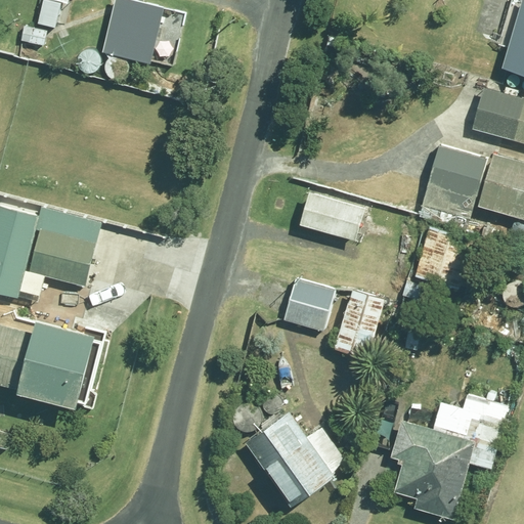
[(165,5),(135,0),(114,0),(101,75),(127,79),(130,58),(155,62),(165,5)]
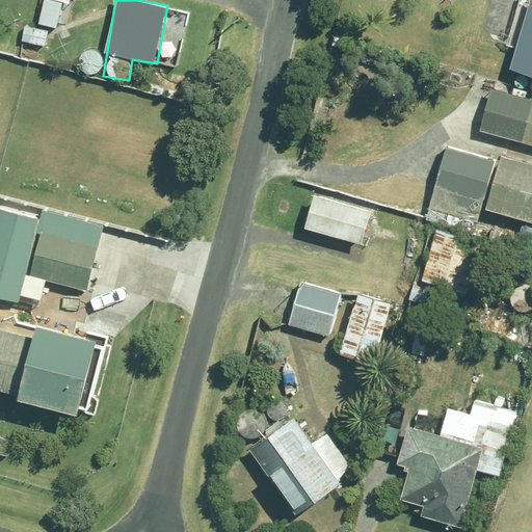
[(531,0),(521,0),(514,23),(525,27),(512,70),(531,76),(531,0)]
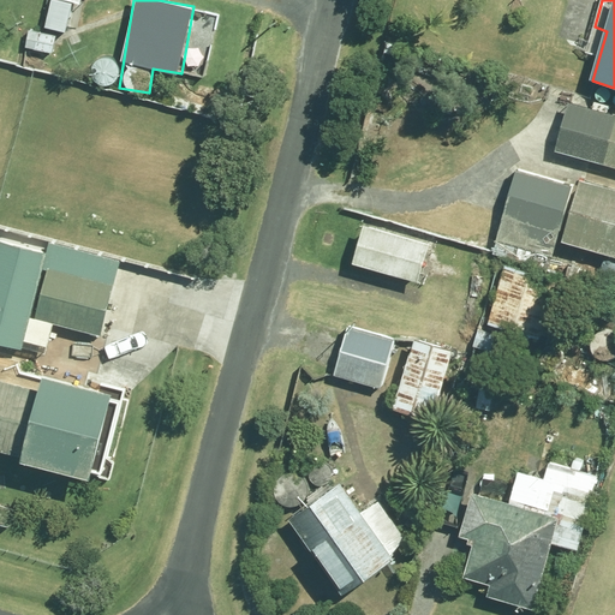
[(614,114),(568,102),(555,149),(614,165),(614,114)]
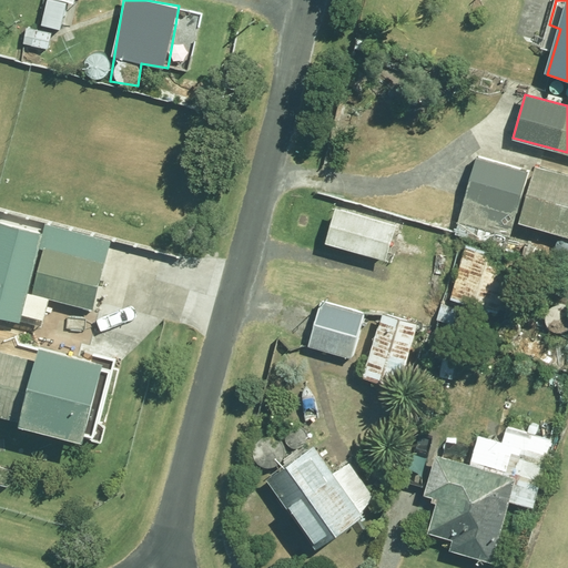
[(520,223),(534,173),(476,158),(460,216),(510,231),(513,221),(520,223)]
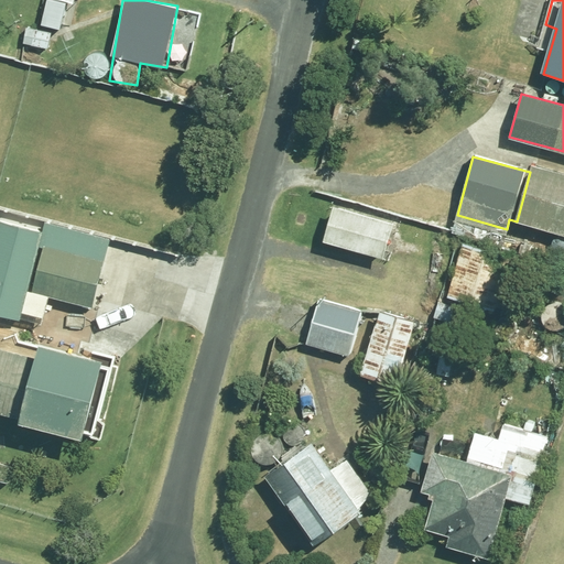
[(563,235),(563,174),(532,166),(530,172),(517,221),(563,235)]
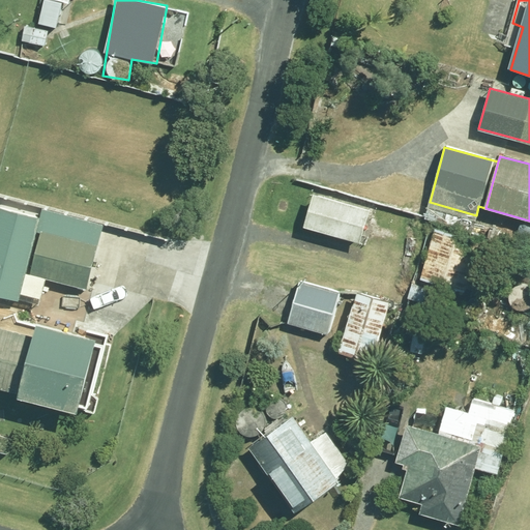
[(372,207),(313,192),(303,226),(362,241),(372,207)]
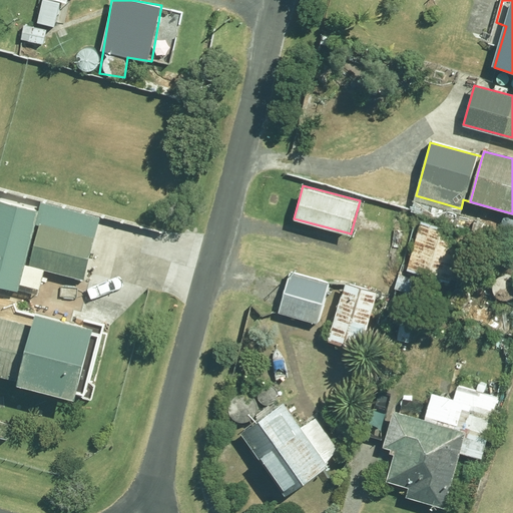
[(41,209),(0,199),(0,285),(39,295),(45,269),(84,279),(99,217),(42,202),(41,209)]
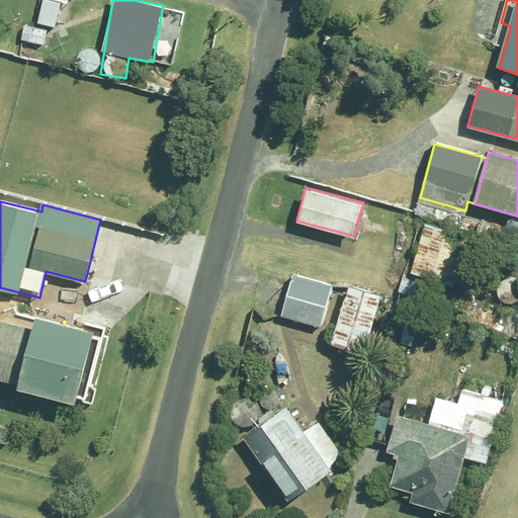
[(471,236),(425,223),(412,273),(457,286),(471,236)]
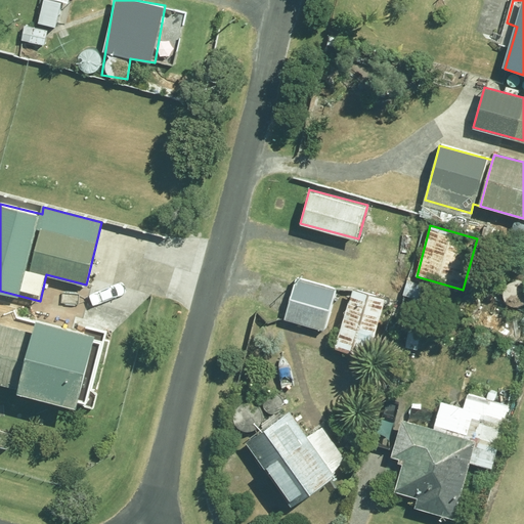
[(337,289),(297,277),(285,318),(325,330),(337,289)]
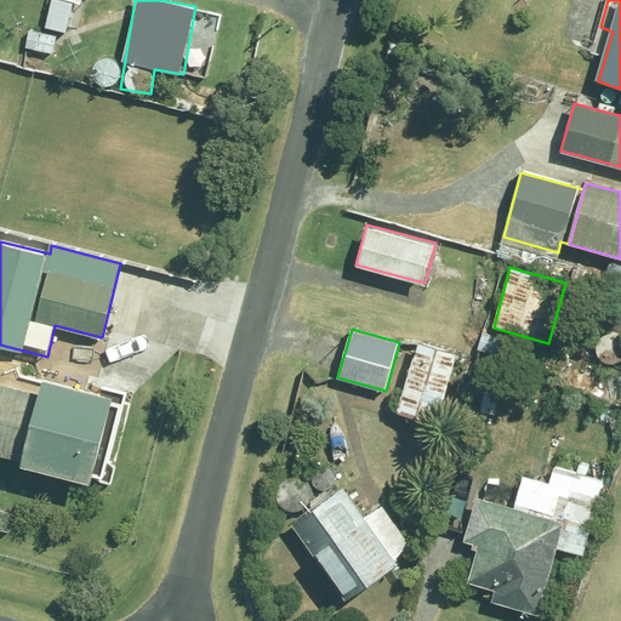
[(459,349),(419,339),(399,411),(440,422),(459,349)]
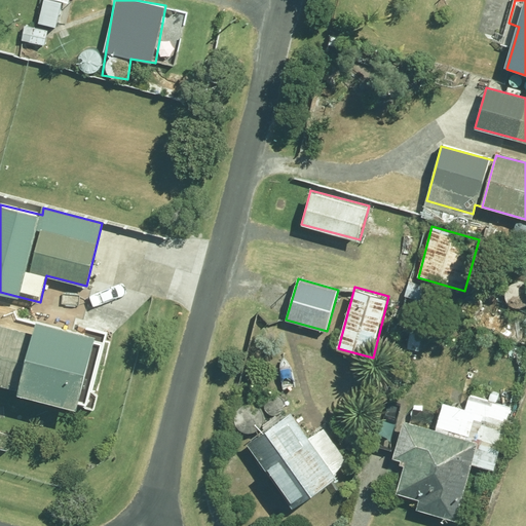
[(35,320),(32,334),(0,325),(0,384),(89,409),(108,339),(35,320)]
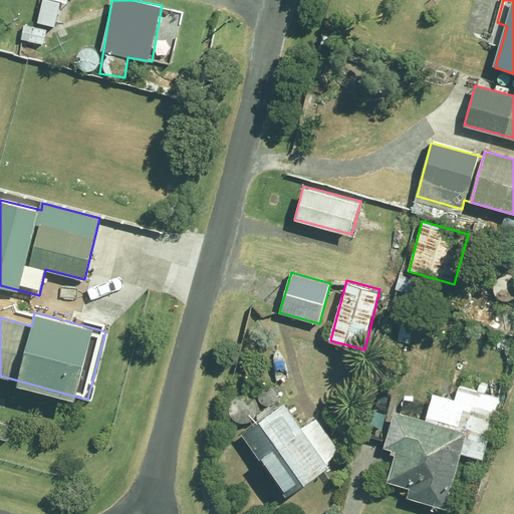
[(499,397),(458,387),(455,399),(433,394),(426,421),(391,412),(382,442),(400,447),(390,482),(412,488),(409,498),(447,509),(462,453),(483,459),(499,397)]
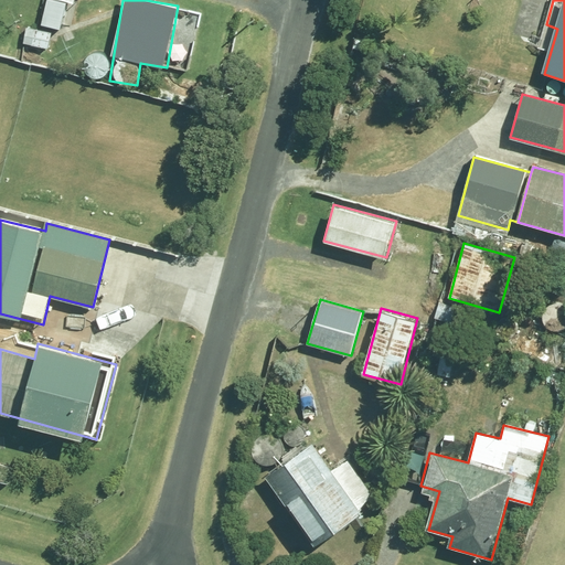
[(332,470),(311,440),(266,473),(318,543),(379,498),(349,458),(332,470)]
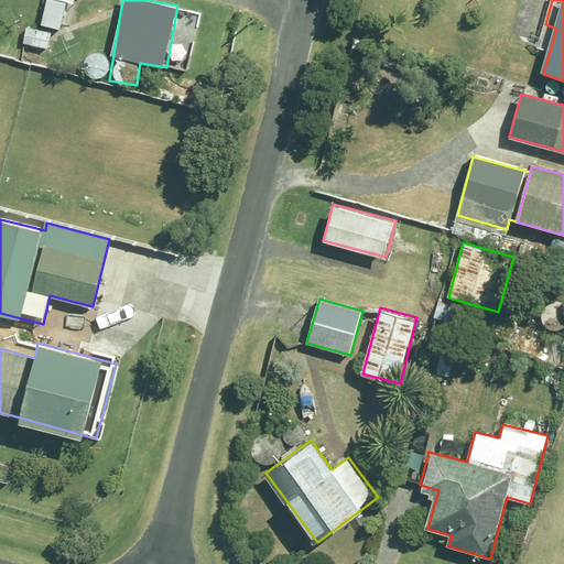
All buildings are outlined.
